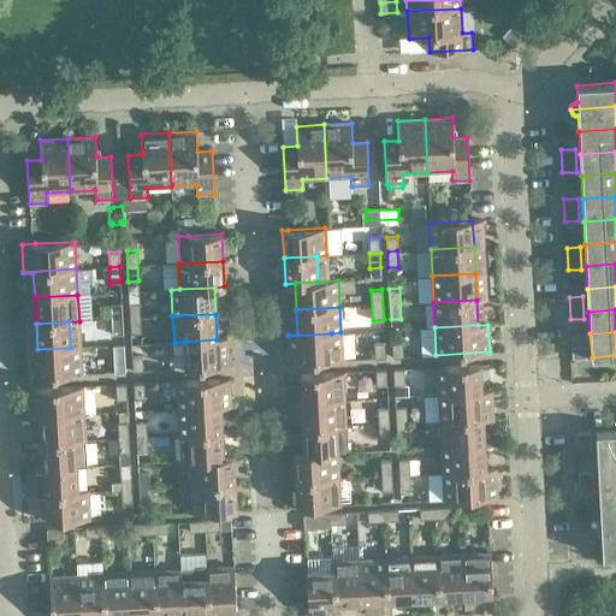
[(331,333),(288,336),(289,362),(300,362),(332,361),(331,333)]
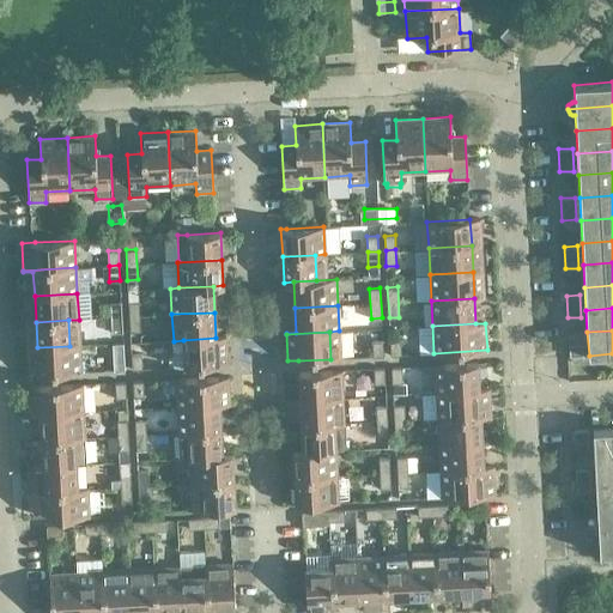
[(226,338),(216,338),(183,340),(184,366),(228,364),(226,338)]
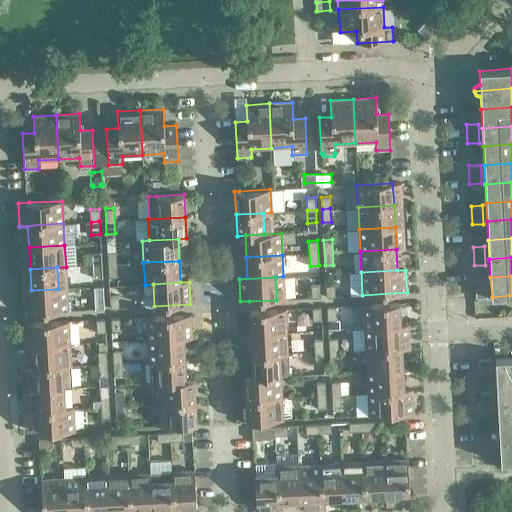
[(320,297),(320,284),(311,285),(312,298),(320,297)]
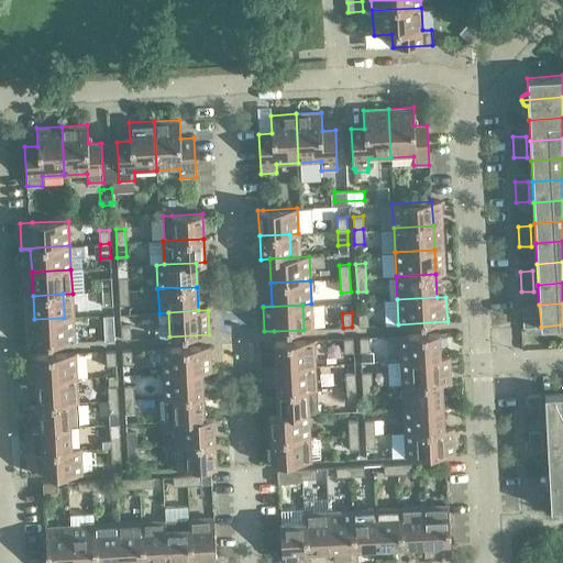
[(367,312),(359,312),(359,327),(368,326),(367,312)]
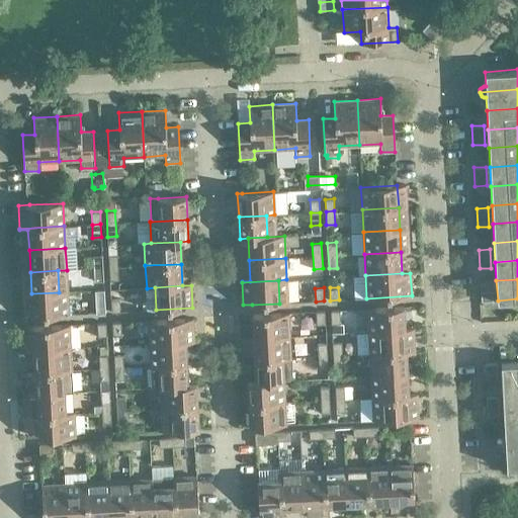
[(481,301),(493,300),(493,290),(481,290),(481,301)]
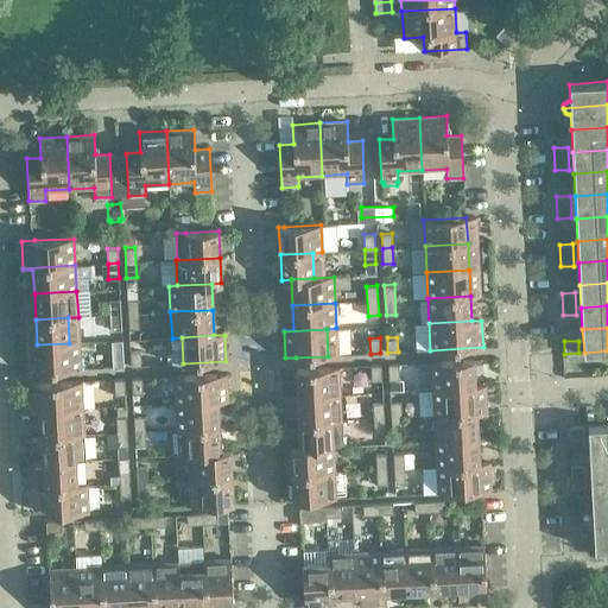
[(80,342),(69,343),(37,344),(38,372),(81,369),(80,342)]
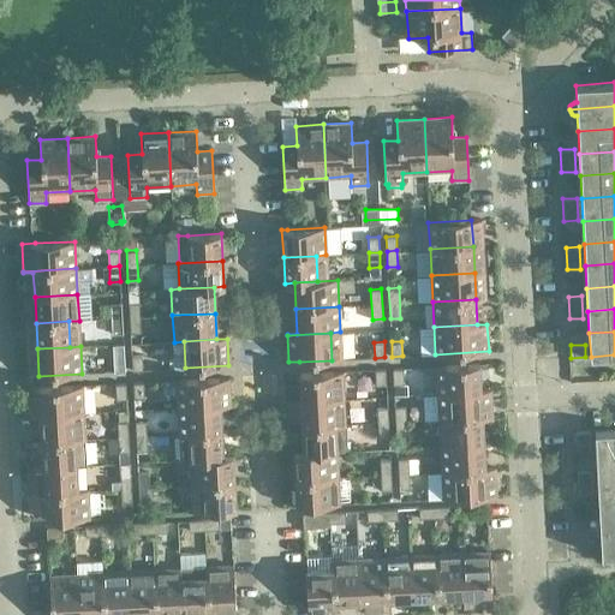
[(142,354),(131,356),(132,371),(143,370),(142,354)]
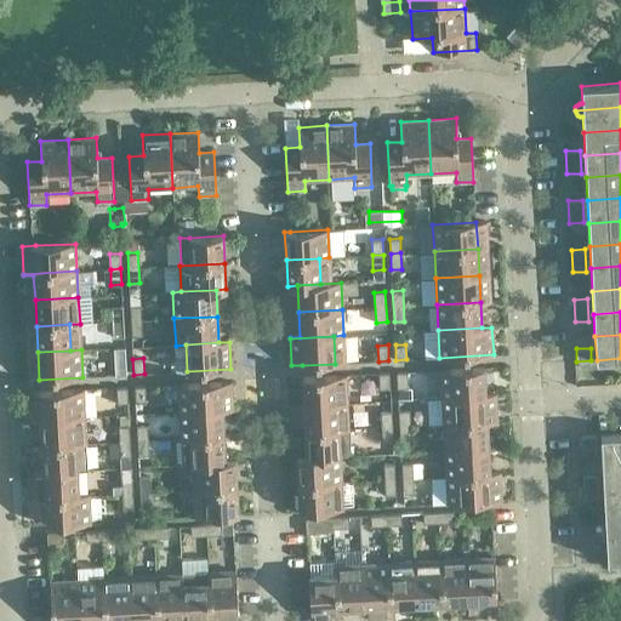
[(126,375),(125,359),(115,359),(115,375),(126,375)]
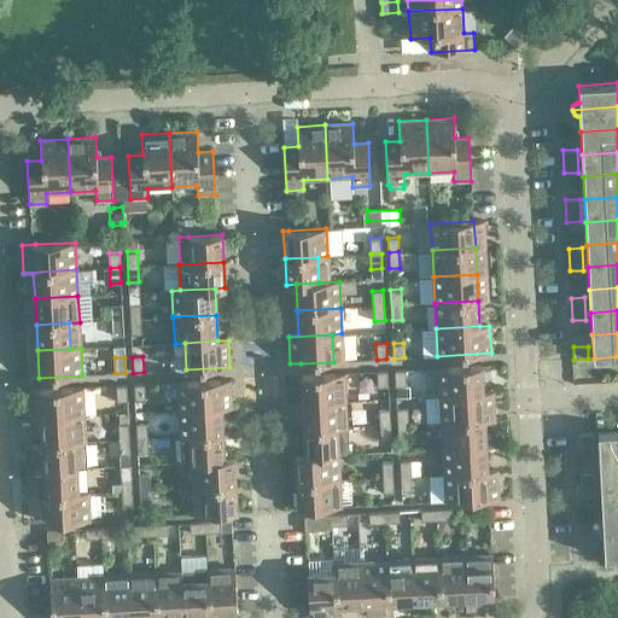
[(482,366),(438,368),(439,395),(483,394),(482,366)]
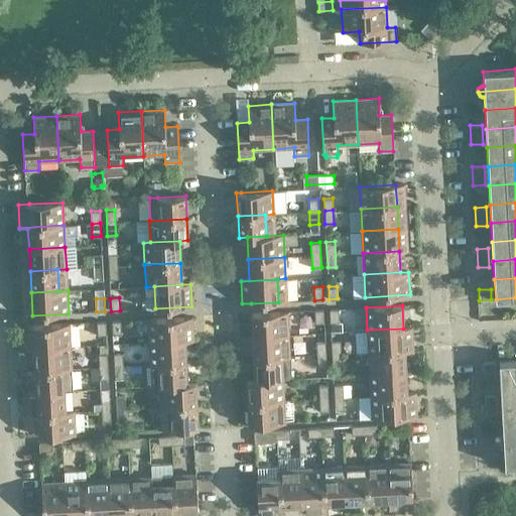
[(339,321),(339,309),(339,308),(330,309),(331,323),(339,321)]
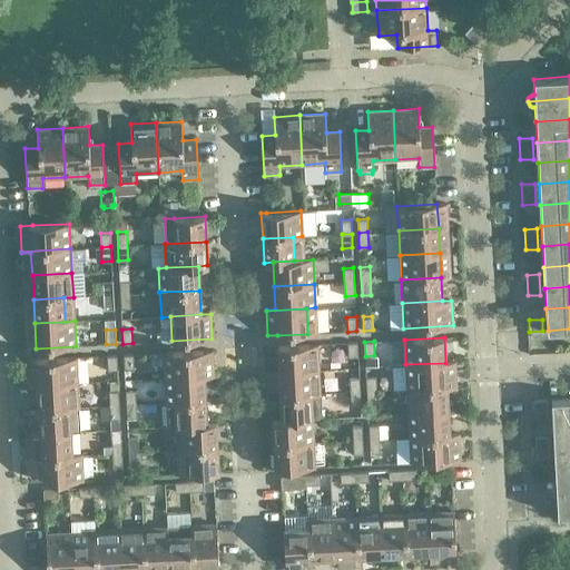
[(357,342),(347,343),(349,357),(357,356),(357,342)]
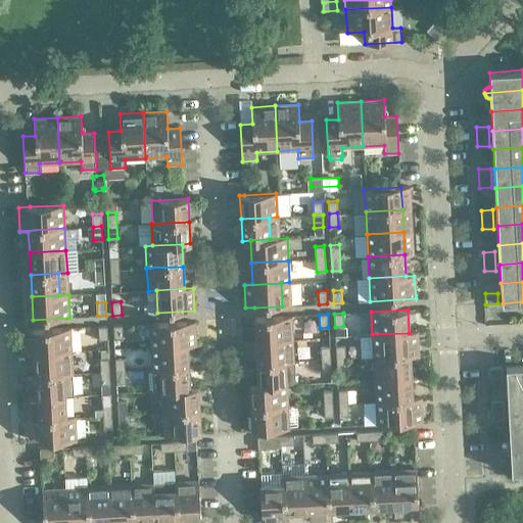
[(291,316),(254,318),(255,341),(294,339),(294,338),(292,338),(291,316)]
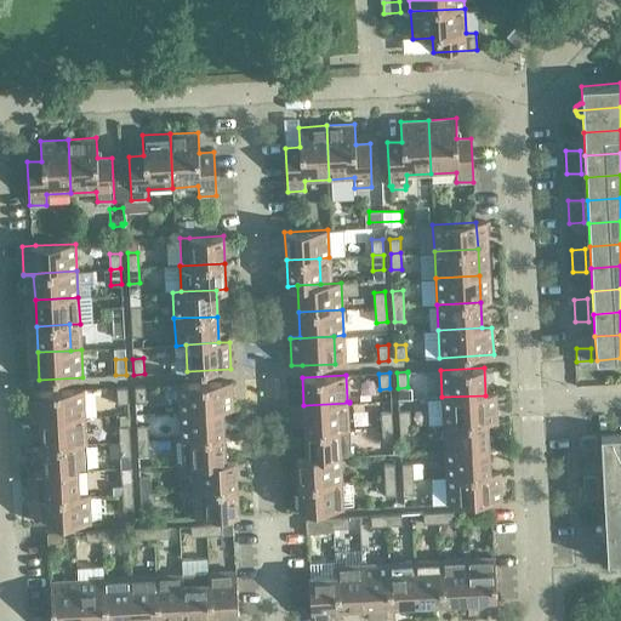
[(221,382),(187,383),(176,385),(177,411),(222,409),(221,382)]
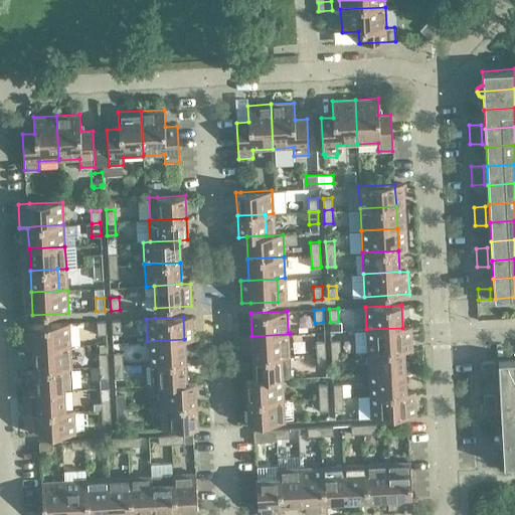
[(121,333),(120,320),(112,321),(112,333),(121,333)]
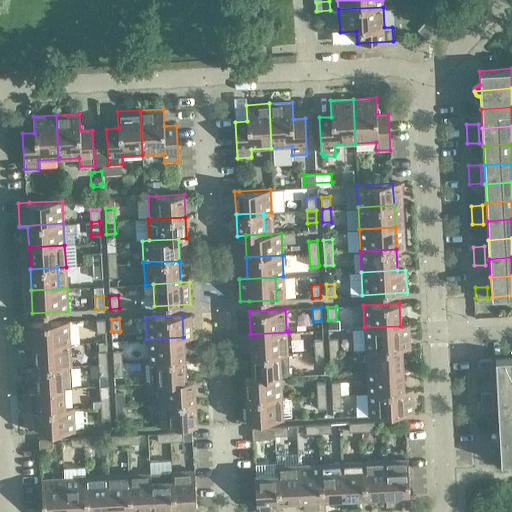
[(105,319),(96,319),(97,332),(105,332),(105,319)]
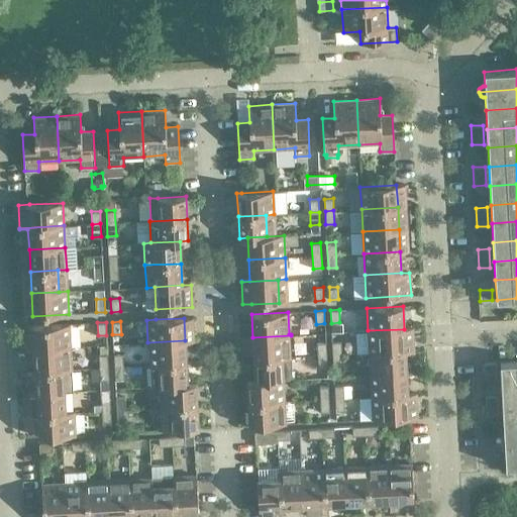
[(70,324),(33,326),(34,348),(71,347),(70,324)]
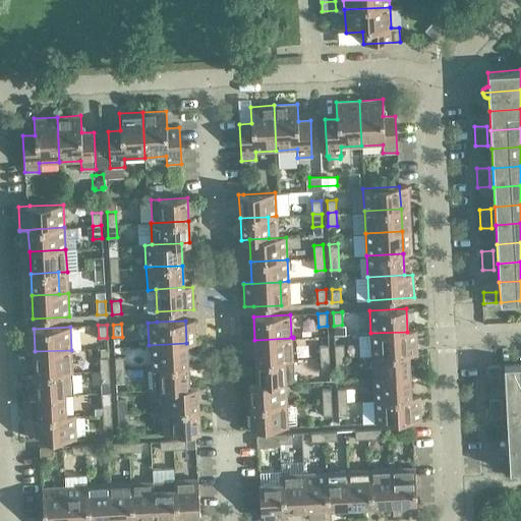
[(407,332),(370,333),(371,355),(408,353),(416,353),(415,331),(407,332)]
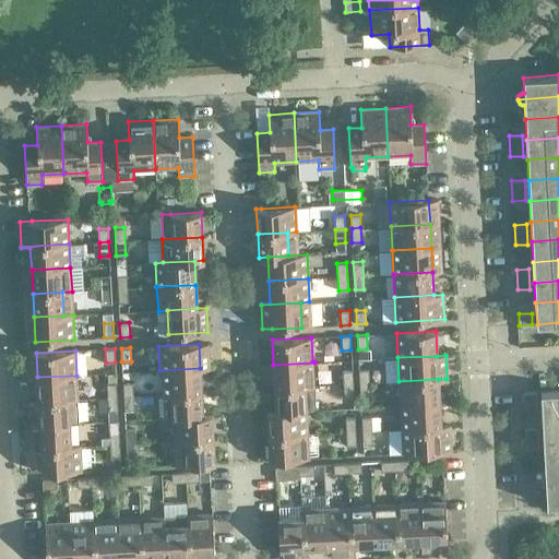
[(314,363),(273,365),(275,389),(316,385),(314,363)]
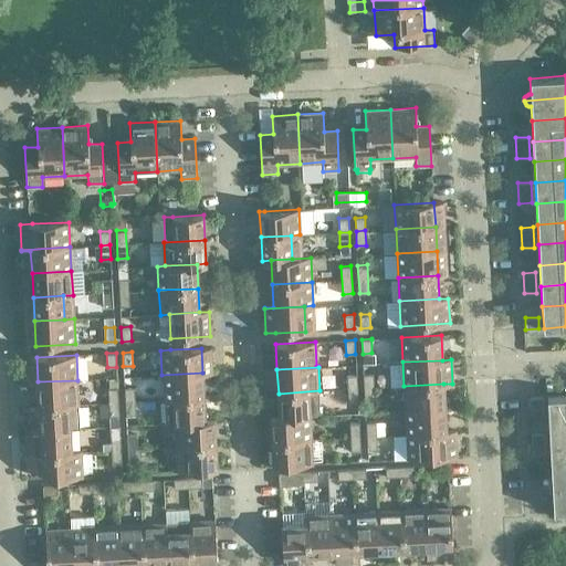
[(202,373),(161,375),(163,399),(203,397),(202,373)]
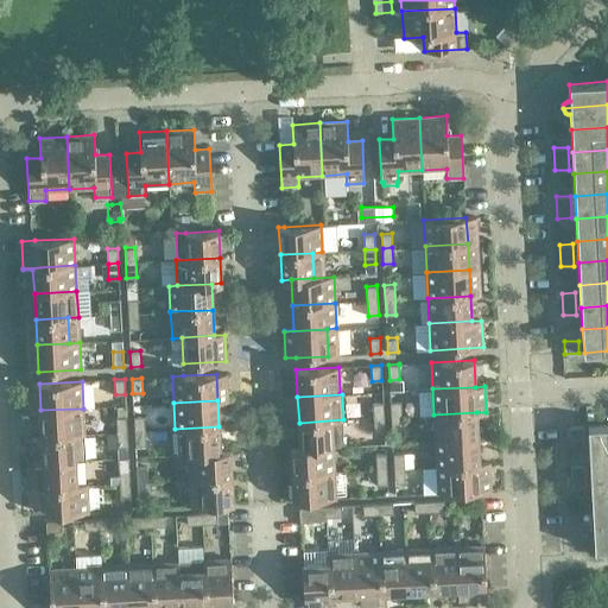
[(400,401),(391,403),(391,417),(401,416),(400,401)]
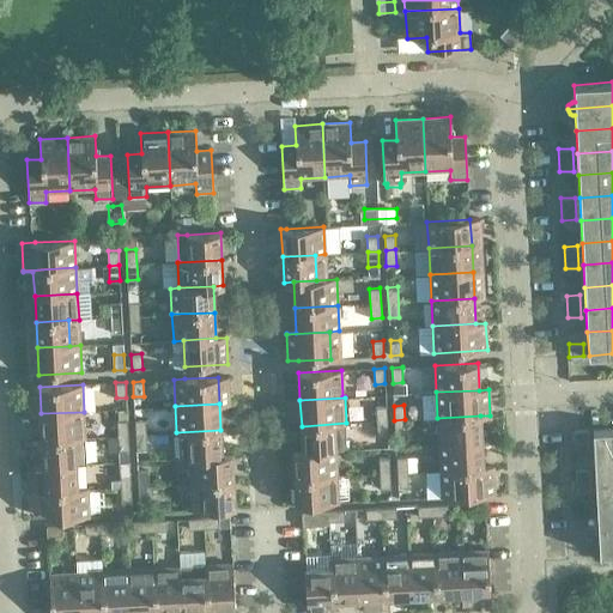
[(387,420),(387,406),(376,406),(376,422),(387,420)]
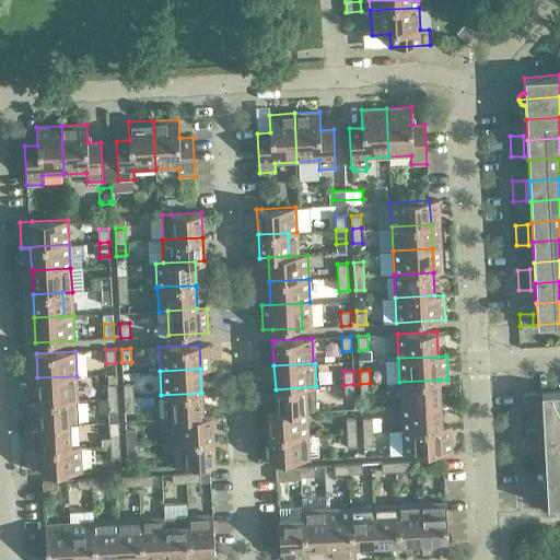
[(77,376),(37,377),(38,401),(78,399),(77,376)]
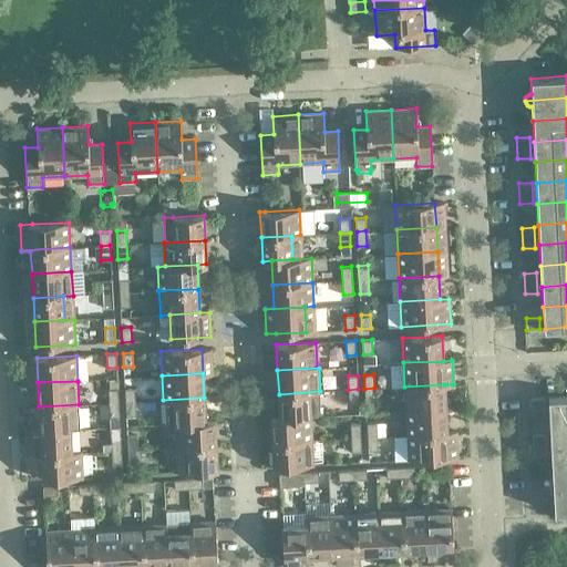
[(444,384),(404,387),(405,411),(445,409),(444,384)]
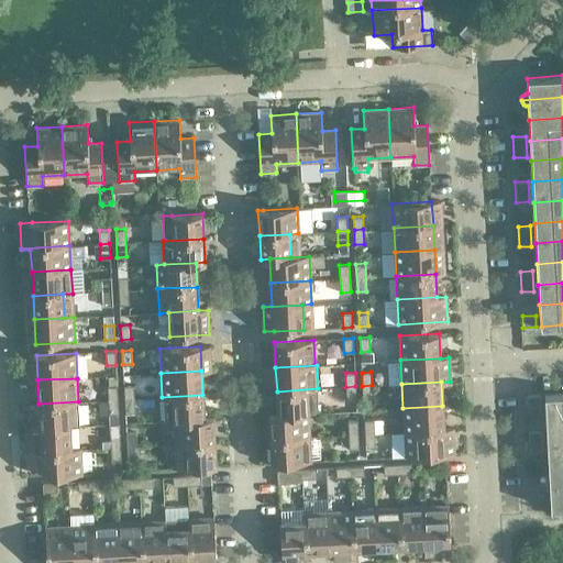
[(133,385),(123,385),(124,399),(134,398),(133,385)]
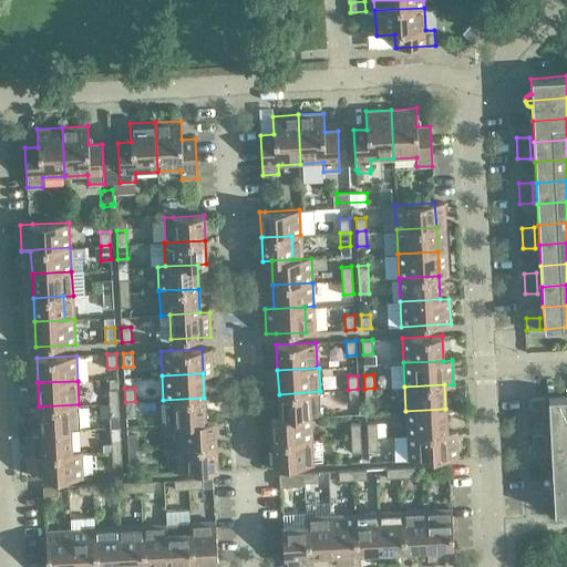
[(374,388),(364,389),(366,403),(375,403),(374,388)]
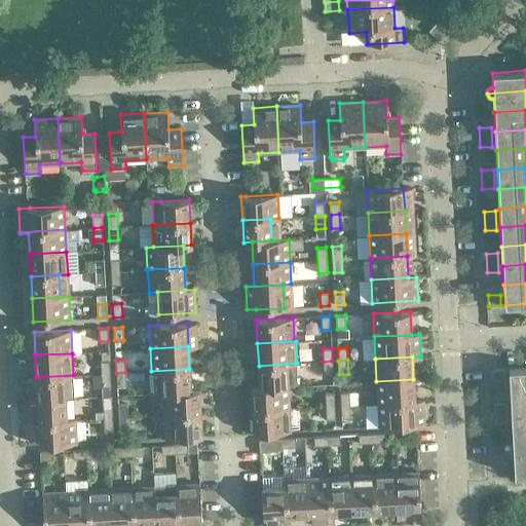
[(111,386),(109,361),(101,361),(102,386),(111,386)]
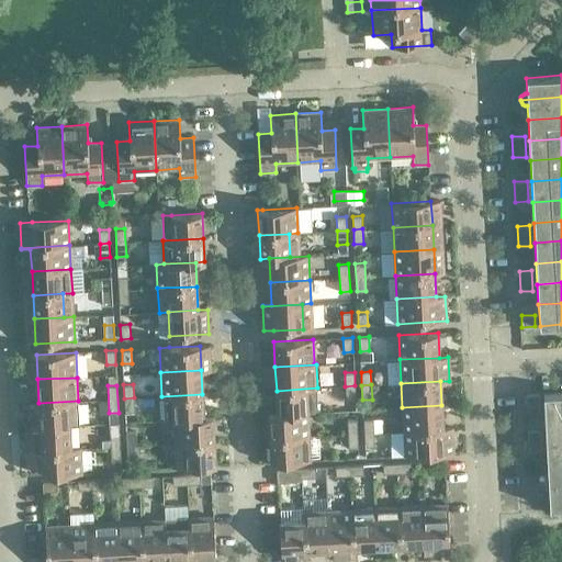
[(355,385),(345,386),(346,401),(356,400),(355,385)]
